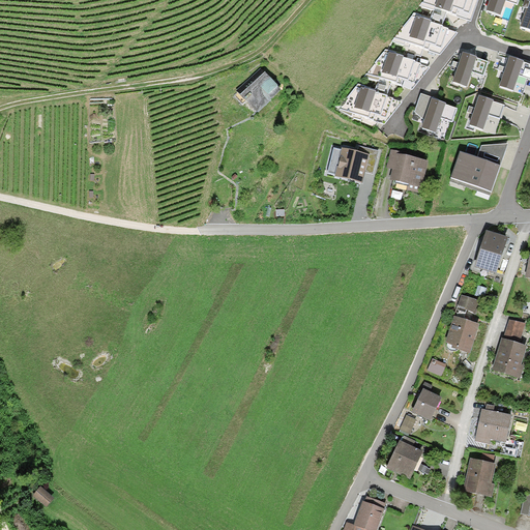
[(443,12),(472,23),(478,0),(425,0),(420,7),(435,12),(436,10),(439,11),(443,12)]
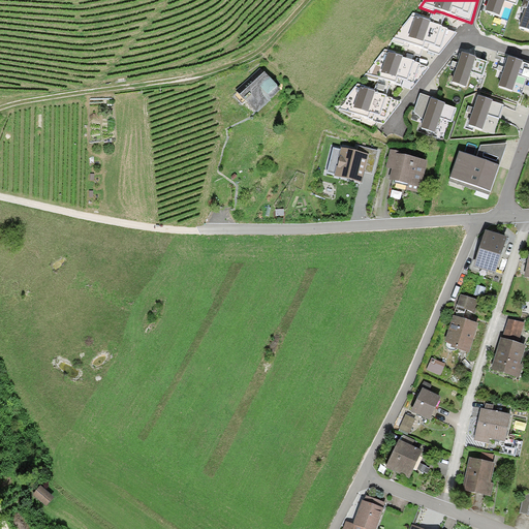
[(519,0),(489,0),(485,11),(500,18),(505,2),(517,6),(519,0)]
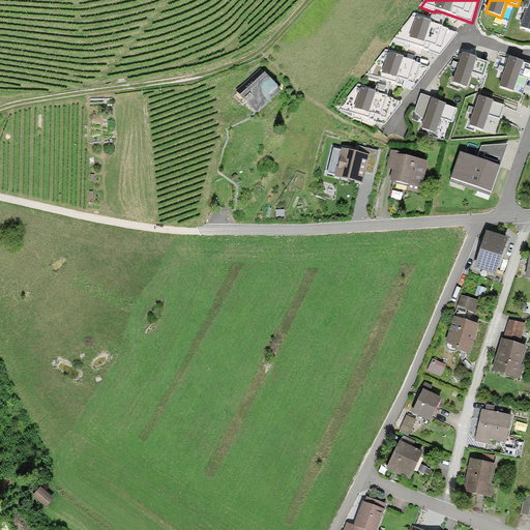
[(529,0),(521,27),(529,30),(529,0)]
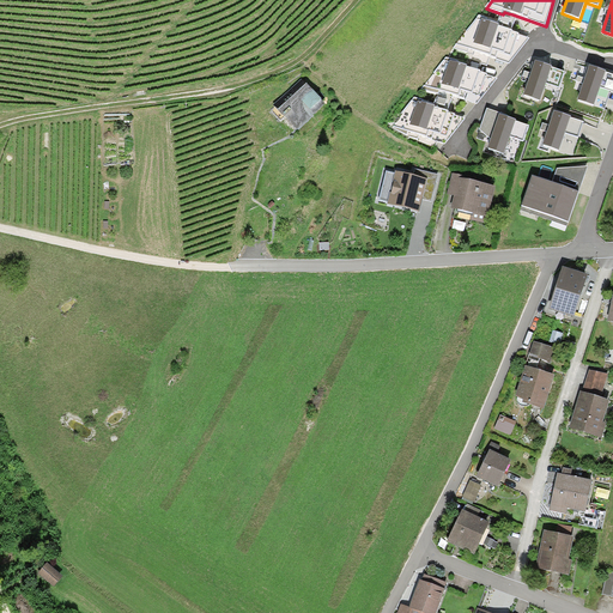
[(457,44),(509,62),(528,40),(492,26),(487,24),(477,20),(457,44)]
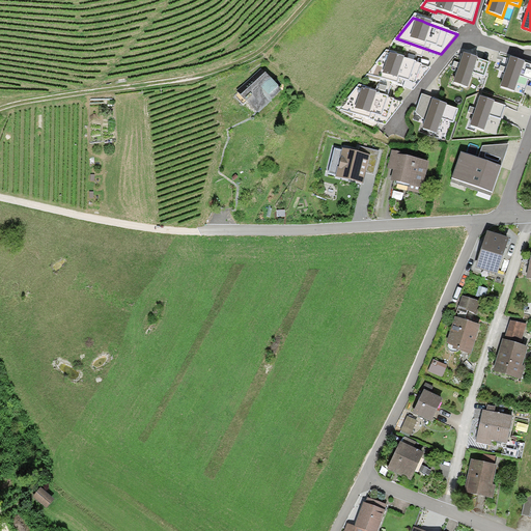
[(406,57),(386,51),(366,76),(380,82),(382,78),(386,80),(391,81),(413,89),(430,68),(404,59),(406,57)]
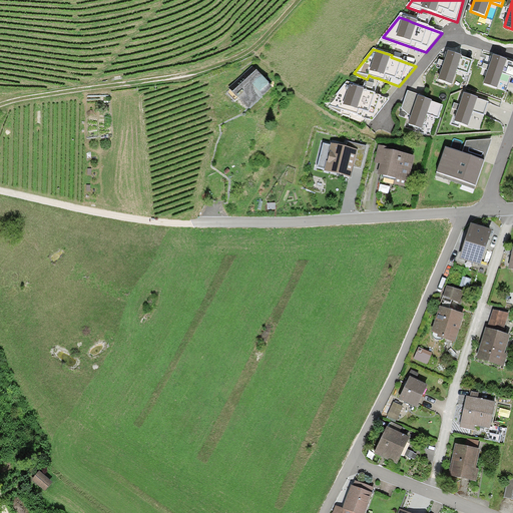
[(448,53),(439,79),(452,84),(457,70),(469,74),(473,61),(448,53)]
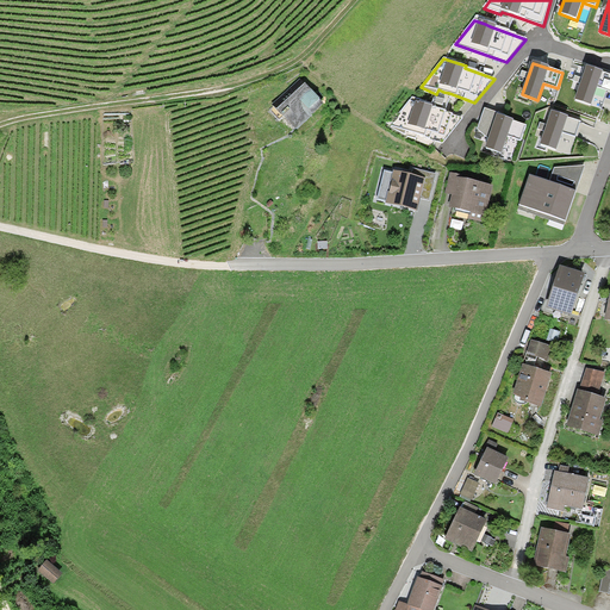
[(609,75),(586,68),(574,103),(592,109),(598,91),(609,94),(609,75)]
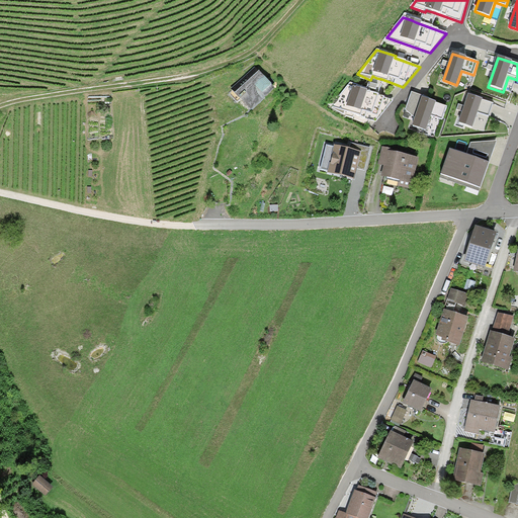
[(275,86),(256,65),(232,87),(234,89),(230,93),(238,101),(242,98),(252,108),(262,98),(275,86)]
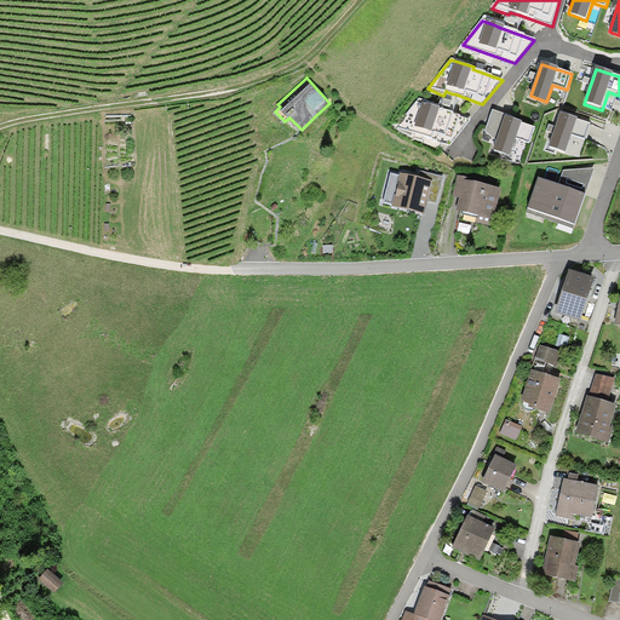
[(429,105),(417,101),(397,130),(411,136),(413,132),(451,144),(470,121),(434,107),(429,105)]
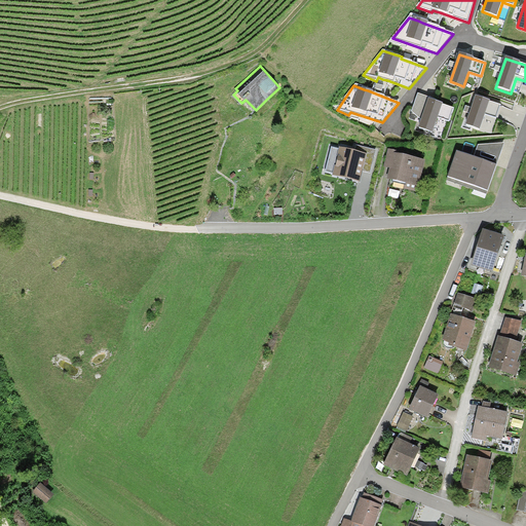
[(436,101),(436,100),(418,94),(412,112),(421,119),(418,128),(433,134),(439,117),(449,121),(454,108),(436,101)]
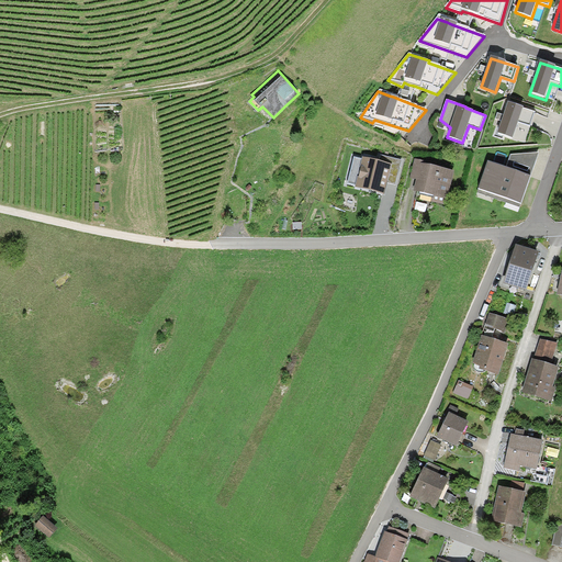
[(536,112),(507,102),(496,133),(525,144),(536,112)]
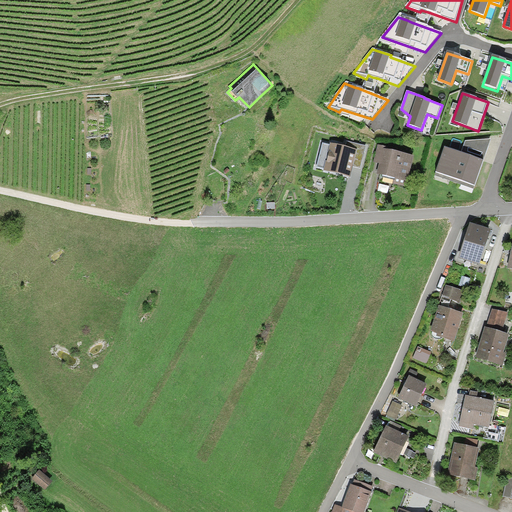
[(444,147),(435,172),(474,186),(490,139),(465,141),(461,153),(444,147)]
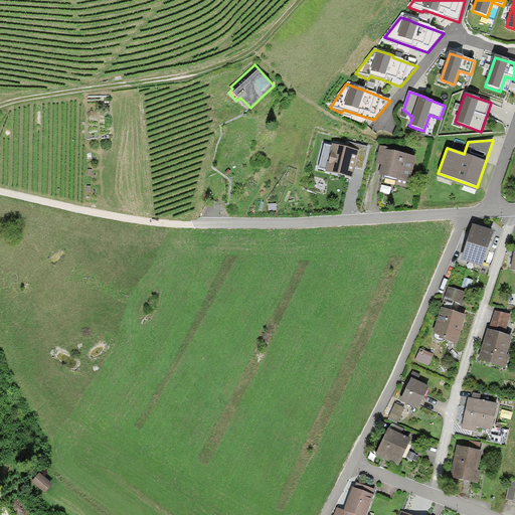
[(347,148),(333,145),(332,147),(325,145),(320,168),(327,170),(326,171),(352,177),(354,167),(362,169),(368,147),(348,142),(347,148)]
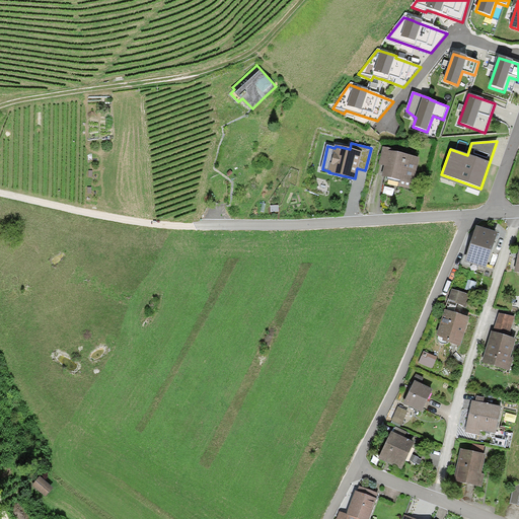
[(413,183),(420,157),(392,151),(393,149),(383,147),(379,164),(385,166),(383,176),(413,183)]
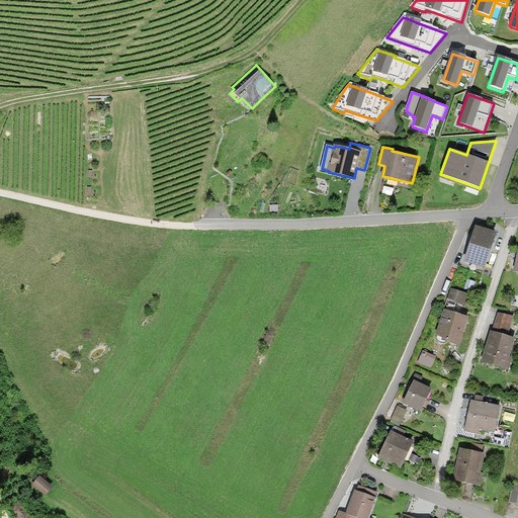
[(497,234),(477,227),(470,247),(465,261),(486,268),(497,234)]
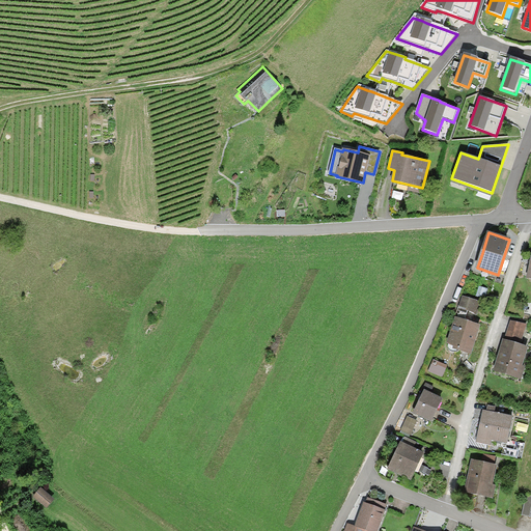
[(486,289),(479,287),(476,296),(484,299),(486,289)]
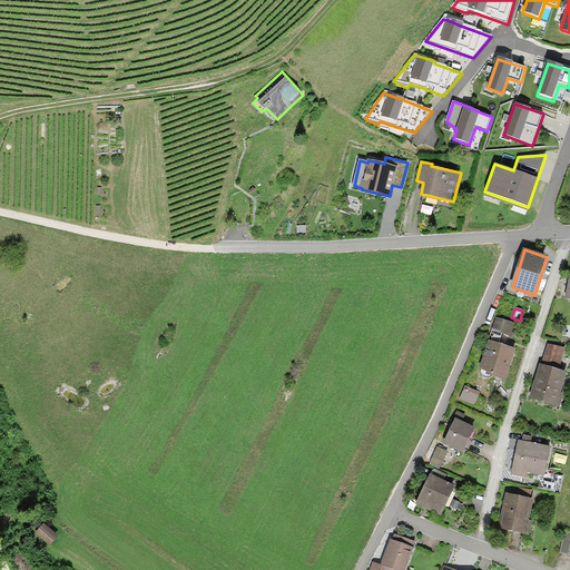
[(488,340),(490,340),(480,369),(487,371),(485,375),(505,382),(517,349),(510,346),(518,325),(497,318),(493,327),(492,327),(488,340)]
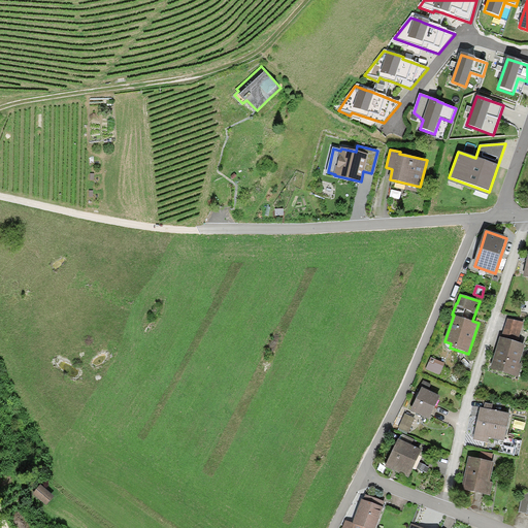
[(522,324),(507,320),(502,337),(500,336),(490,369),(519,377),(522,365),(518,364),(524,345),(516,343),(522,324)]
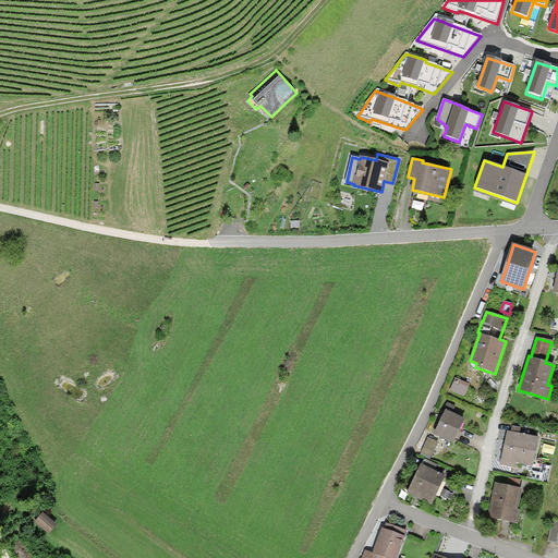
[(470,385),(456,378),(450,390),(465,397),(470,385)]
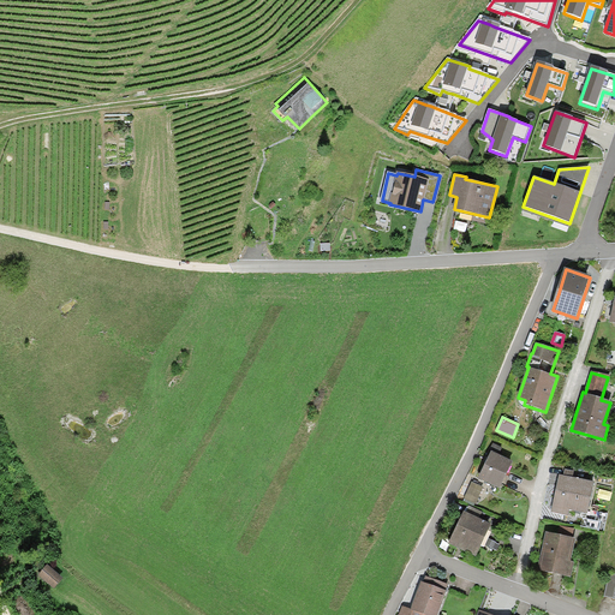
[(500,488),(513,463),(499,455),(502,448),(493,443),(488,452),(490,453),(487,460),(478,478),(500,488)]
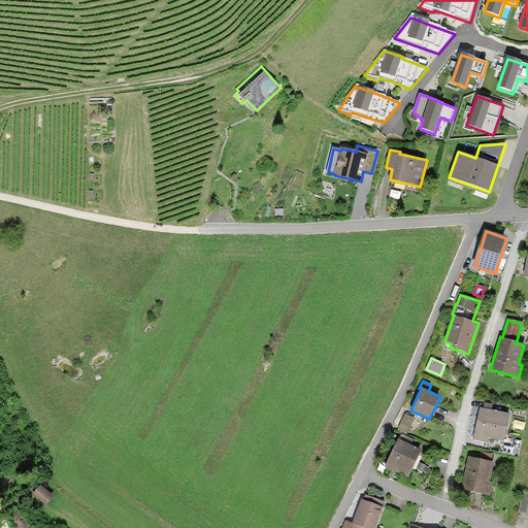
[(503,440),(508,415),(491,410),(492,405),(486,403),(484,409),(481,408),(479,418),(473,440),(488,443),(489,437),(503,440)]
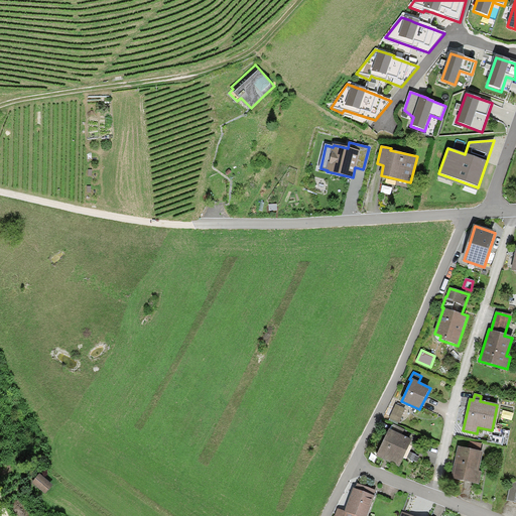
[(400,422),(406,409),(396,404),(390,418),(400,422)]
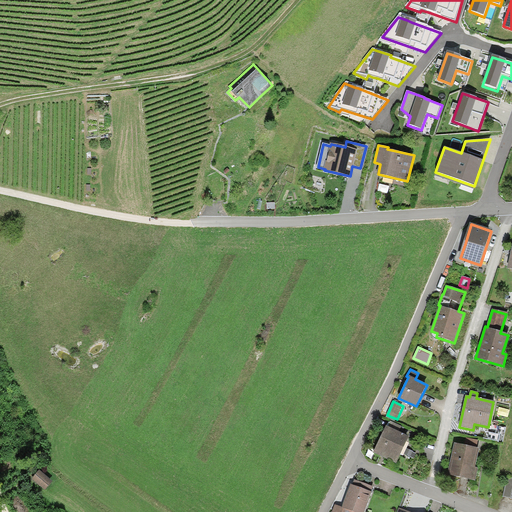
[(388,427),(387,427),(374,453),(396,464),(409,437),(398,433),(401,426),(391,421),(388,427)]
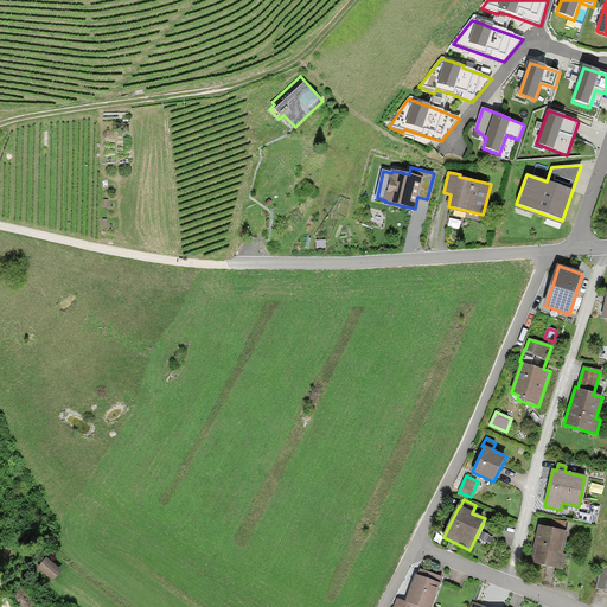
[(569,532),(540,525),(531,562),(563,569),(567,555),(563,555),(569,532)]
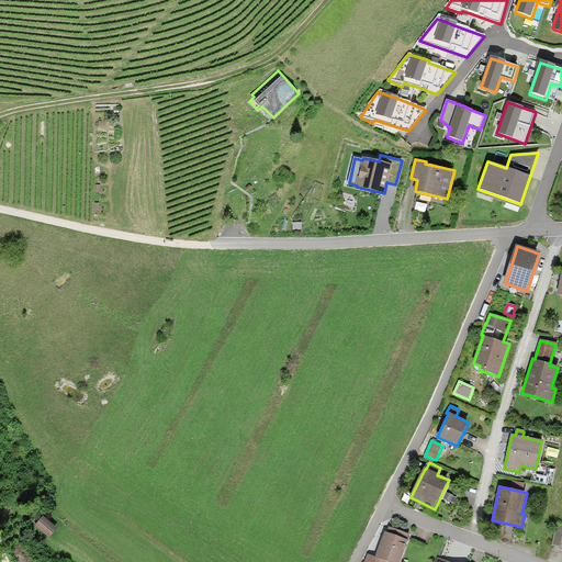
[(561,526),(557,525),(552,544),(561,546),(561,526)]
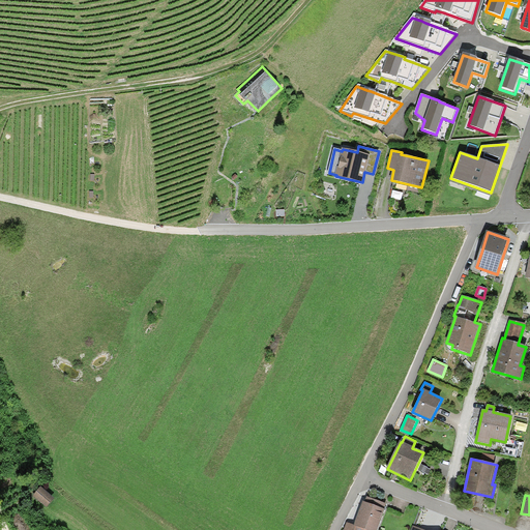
[(377,529),(387,504),(366,497),(364,502),(363,502),(354,525),(347,523),(344,529),(377,529)]
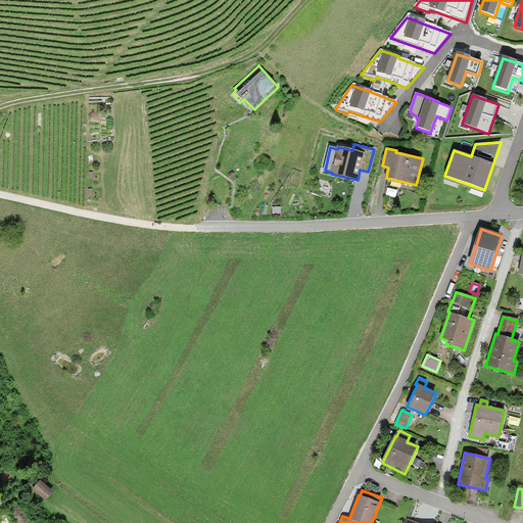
All buildings are outlined.
